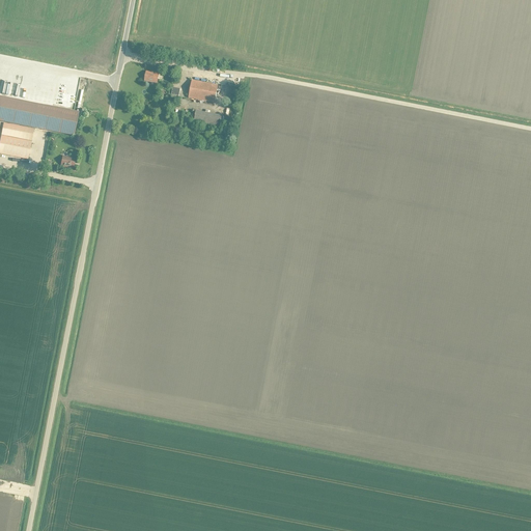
[(157,83),(159,74),(146,72),(144,81),(157,83)]
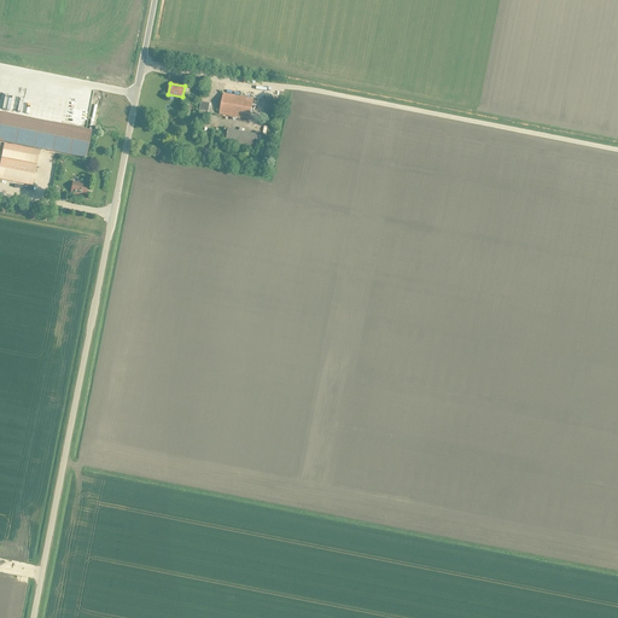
[(249,120),(254,99),(223,93),(220,114),(249,120)]
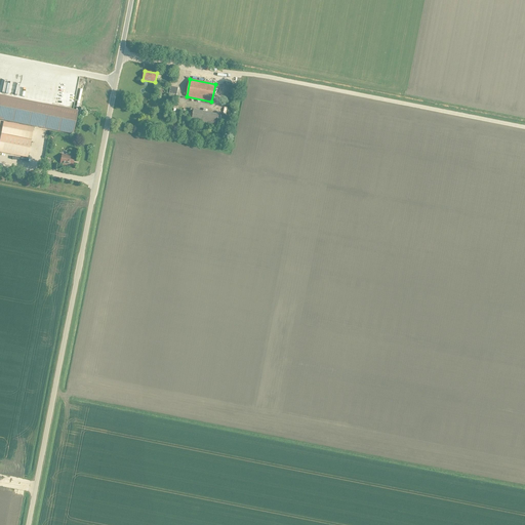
[(176,94),(178,87),(170,86),(169,93),(176,94)]
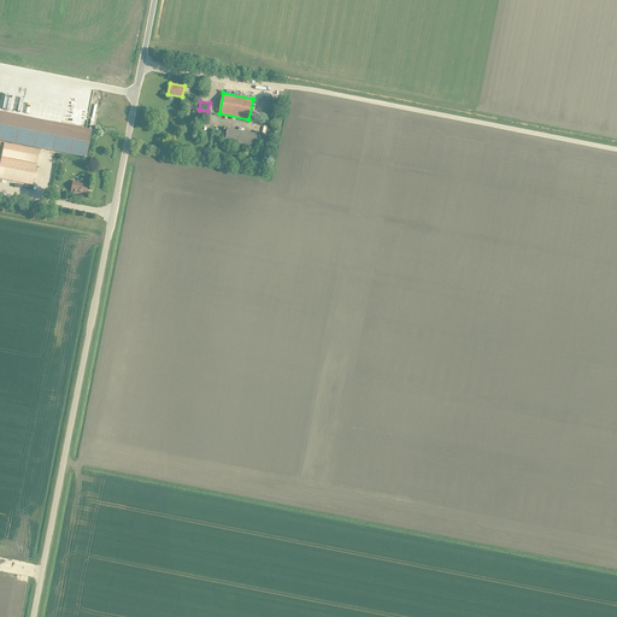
[(271,124),(275,104),(268,103),(264,122),(271,124)]
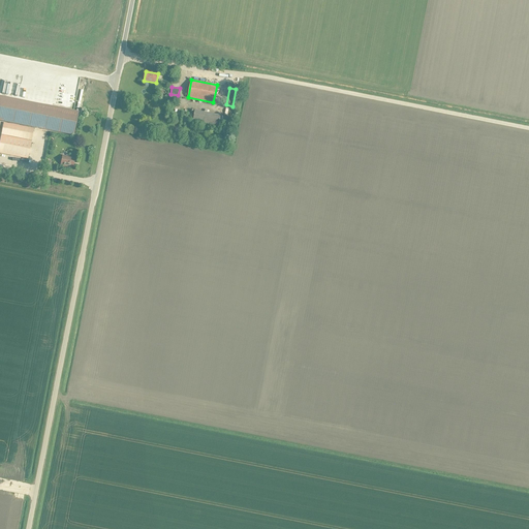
[(0,96),(0,120),(74,134),(79,113),(0,96)]
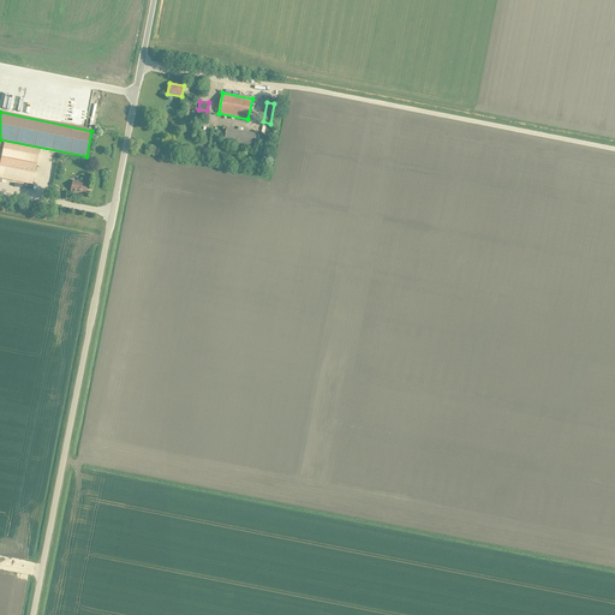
[(254,148),(257,135),(227,129),(224,142),(254,148)]
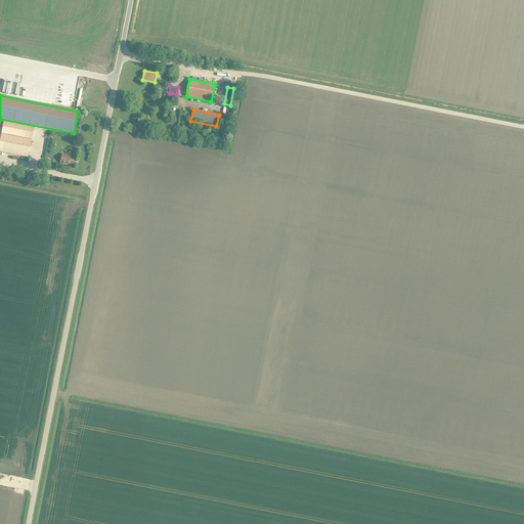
[(33,127),(4,122),(1,133),(31,138),(33,127)]
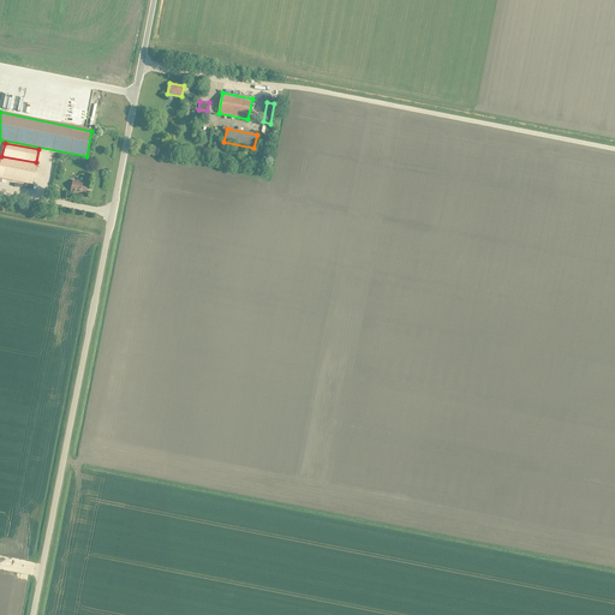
[(36,162),(1,156),(0,163),(0,178),(33,184),(36,162)]
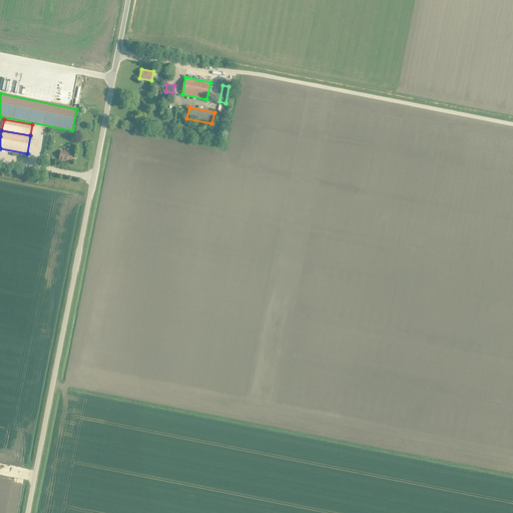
[(71,162),(72,153),(60,151),(59,160),(71,162)]
